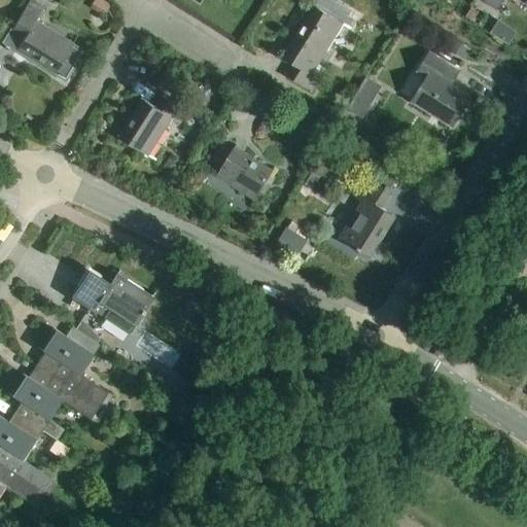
[(11,31),(24,39),(14,53),(54,77),(55,74),(64,79),(63,81),(64,81),(81,55),(80,54),(79,56),(70,49),(73,45),(35,23),(43,9),(31,0),(11,31)]
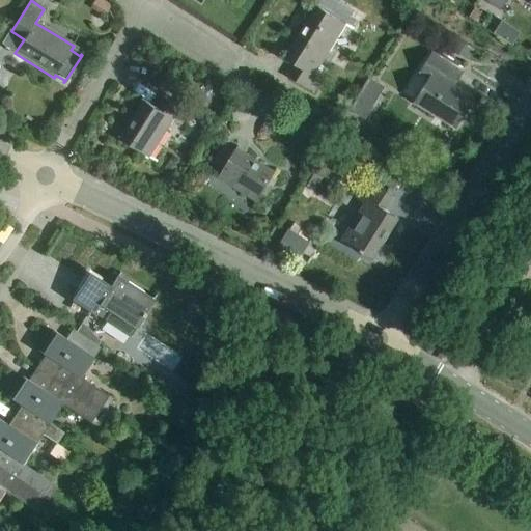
[(507,0),(530,0),(530,1),(530,4),(530,0),(484,0),(484,1),(500,11),(507,0)]
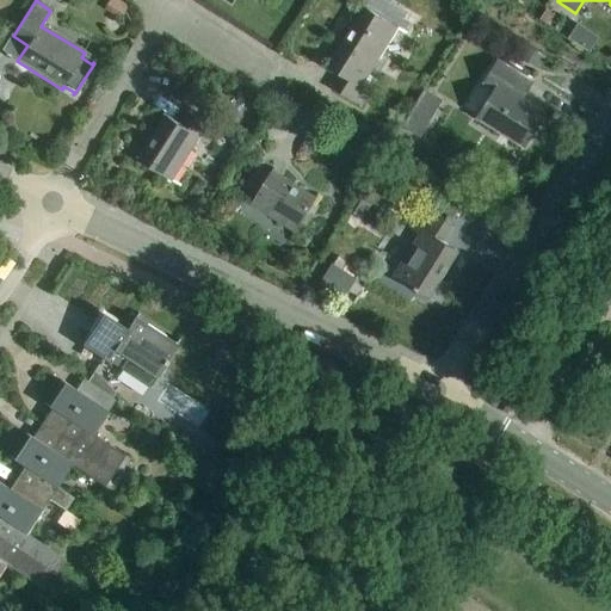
[(122,22),(128,10),(111,1),(105,13),(122,22)]
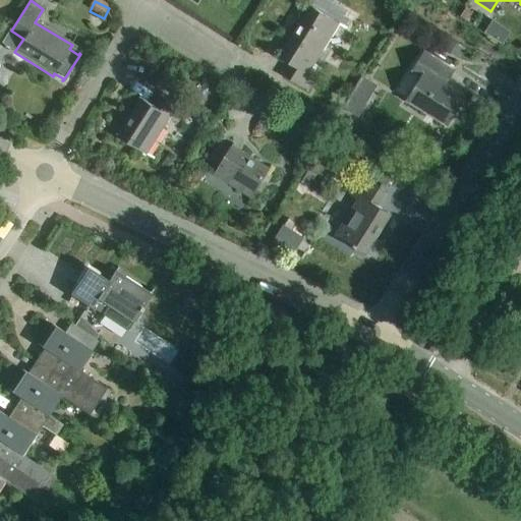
[(307,92),(314,79),(307,74),(340,24),(308,5),(276,57),(290,66),(283,76),(307,92)]
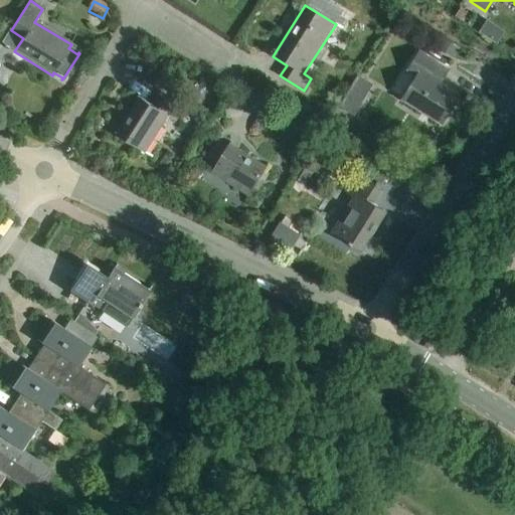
[(445,39),(439,50),(453,58),(460,48),(445,39)]
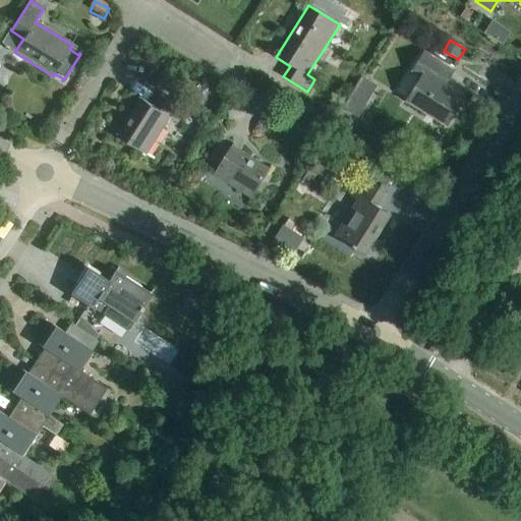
[(447,126),(465,97),(445,84),(454,70),(425,53),(413,72),(422,77),(407,102),(447,126)]
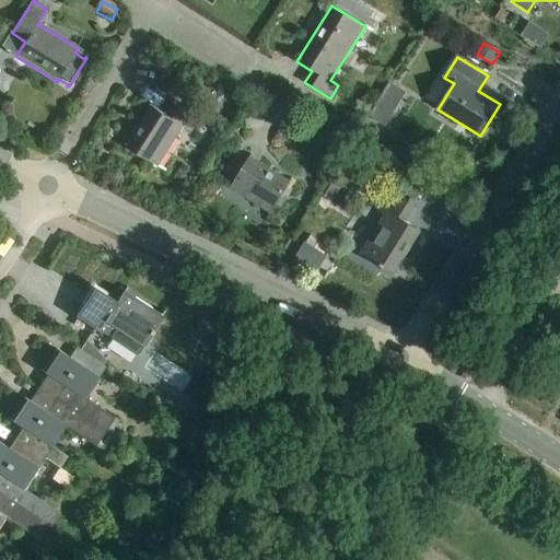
[(218,111),(224,115),(236,97),(230,93),(218,111)]
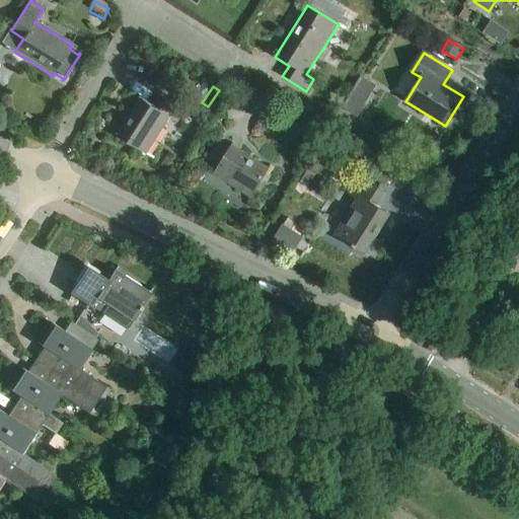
[(184,110),(160,95),(153,106),(139,98),(116,136),(146,155),(169,119),(176,123),(184,110)]
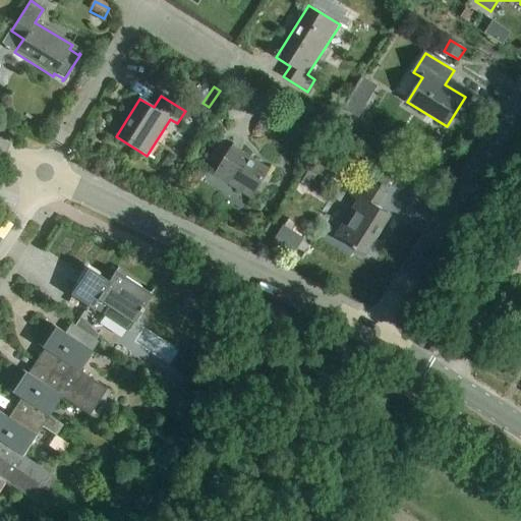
[(357,118),(364,106),(354,100),(347,112),(357,118)]
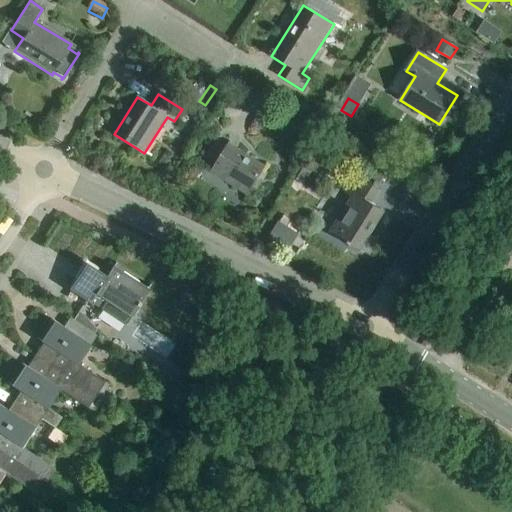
[(305,118),(298,129),(310,137),(317,125),(305,118)]
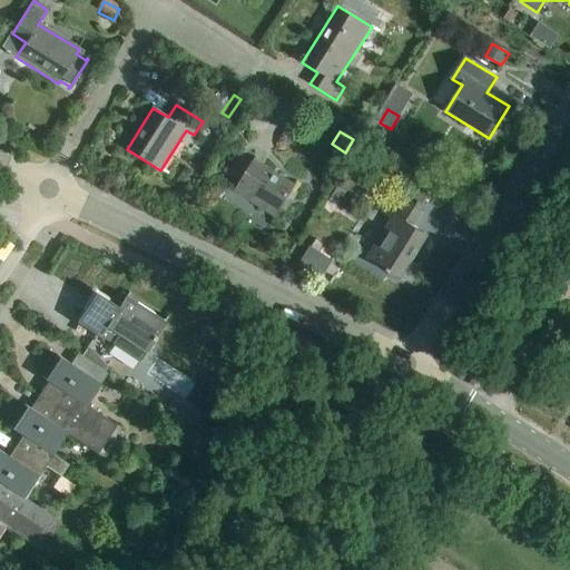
[(275,218),(296,185),(255,159),(234,193),(275,218)]
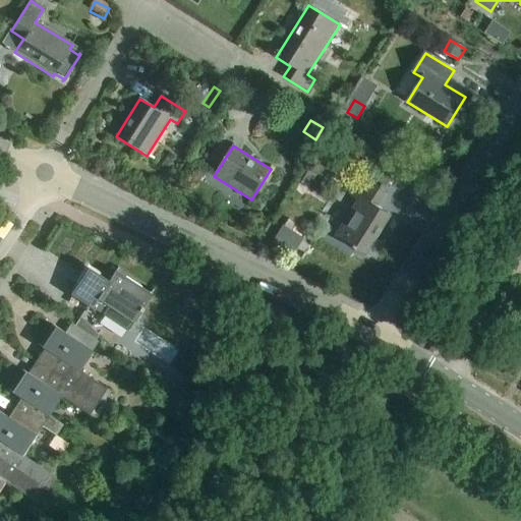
[(308,169),(299,183),(308,188),(317,174),(308,169)]
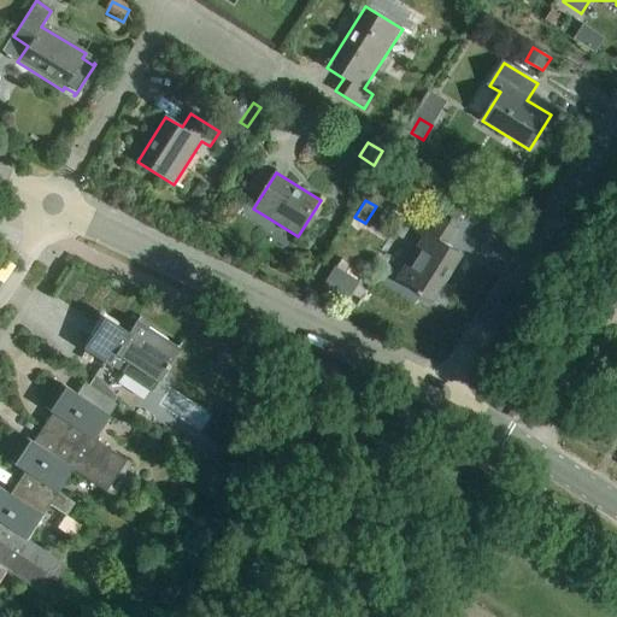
[(433,303),(462,256),(446,245),(456,229),(428,211),(415,233),(424,239),(398,281),(433,303)]
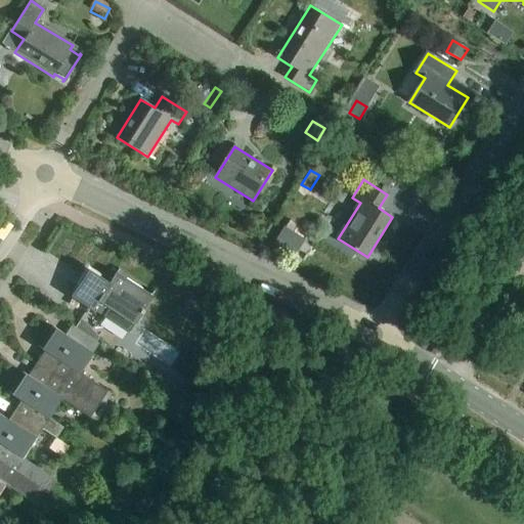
[(108,285),(88,271),(72,297),(103,317),(104,316),(127,332),(132,323),(133,324),(150,298),(116,274),(108,285)]
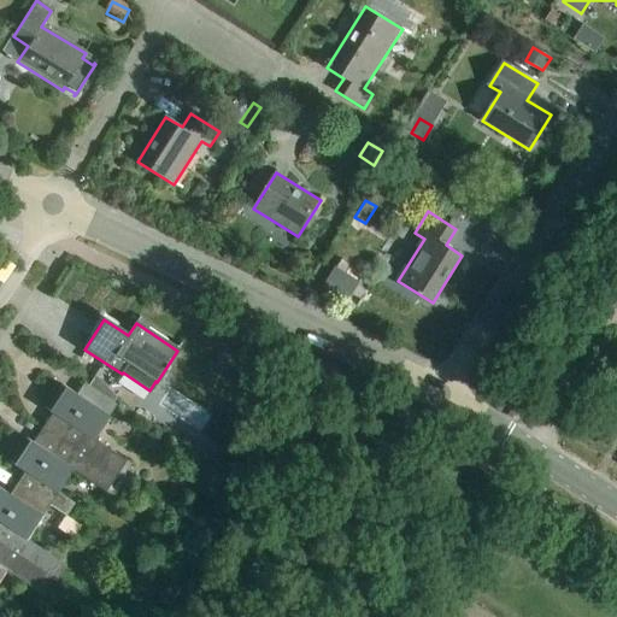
[(65,385),(50,410),(53,412),(52,413),(71,425),(60,441),(115,477),(128,486),(123,475),(128,468),(123,465),(125,462),(92,440),(116,404),(115,403),(90,386),(84,382),(77,393),(65,385)]
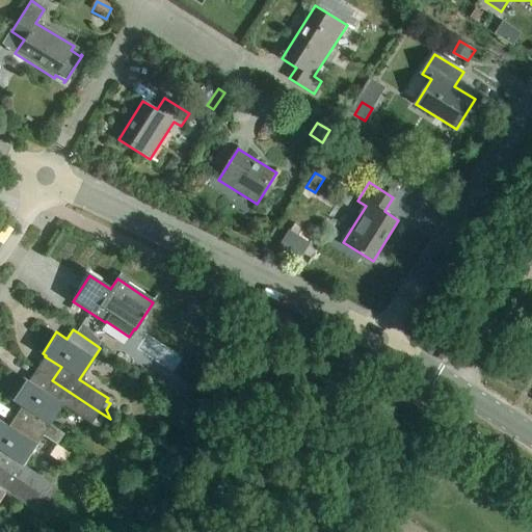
[(180,365),(169,380),(184,390),(193,373),(180,365)]
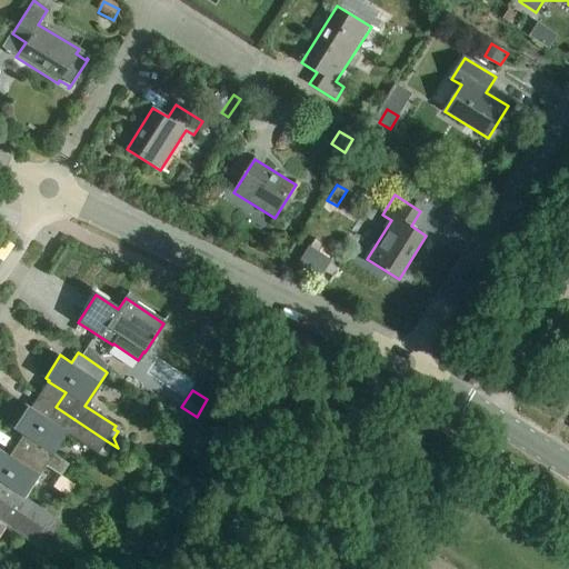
[(29,410),(15,431),(22,437),(16,447),(45,466),(43,468),(60,479),(61,477),(68,468),(51,457),(66,435),(97,455),(110,463),(119,450),(118,448),(106,440),(56,407),(46,421),(29,410)]
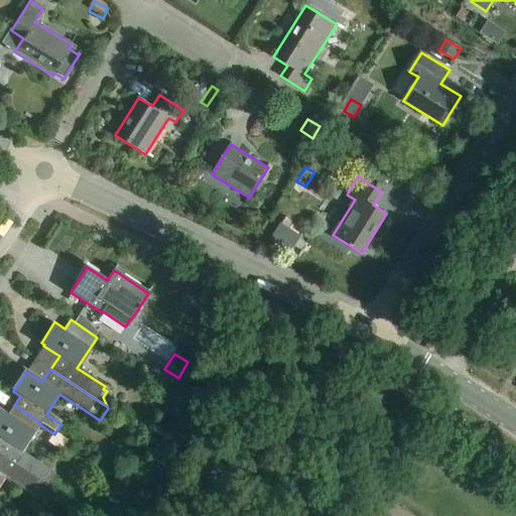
[(1,410),(0,410),(0,437),(3,439),(0,443),(0,456),(39,484),(48,470),(21,452),(39,424),(40,422),(14,405),(8,414),(1,410)]
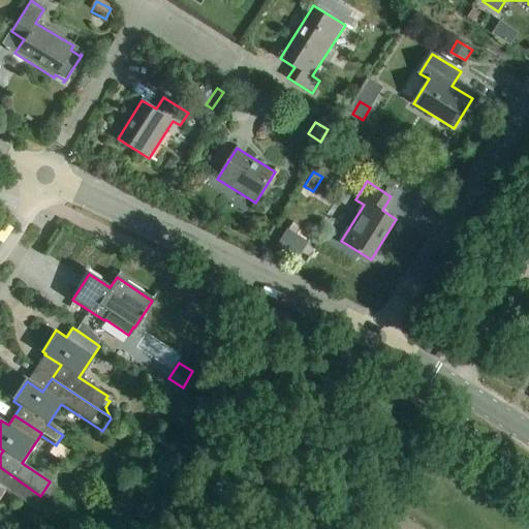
[(0,495),(3,490),(31,508),(40,496),(0,467),(0,495)]
